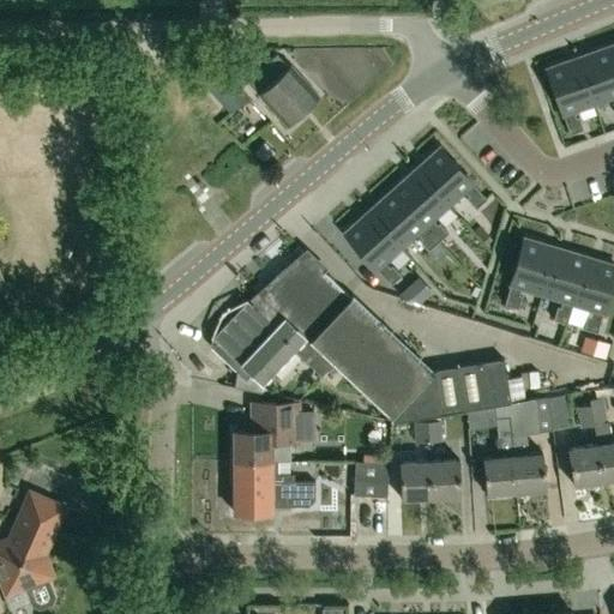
[(594,103),(613,95),(613,102),(613,103),(613,104),(613,65),(607,47),(577,56),(594,103)]
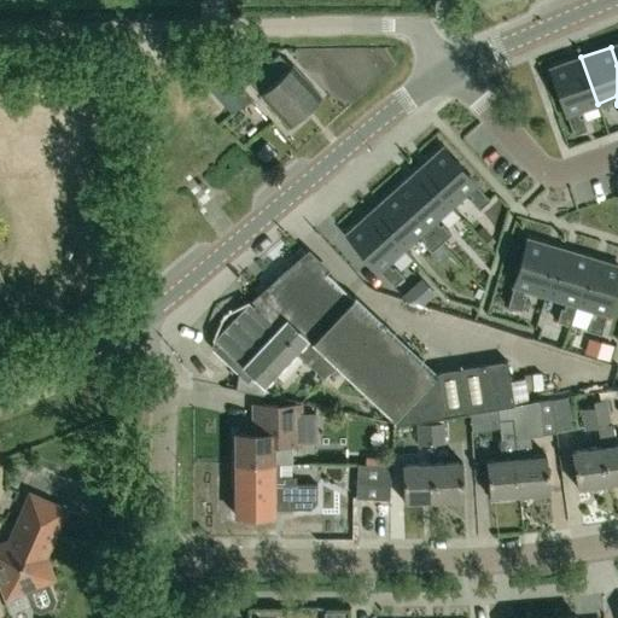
[(291,68),(279,53),(249,79),(261,94),(290,126),(321,98),(292,65),(291,68)]
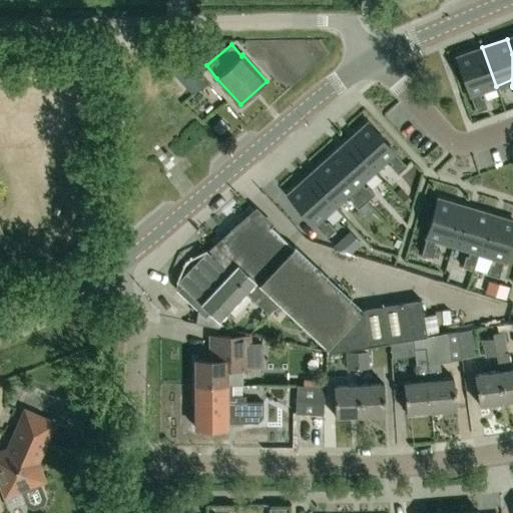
[(457,56),(476,111),(487,107),(483,96),(480,97),(478,92),(496,86),(482,47),(457,56)]
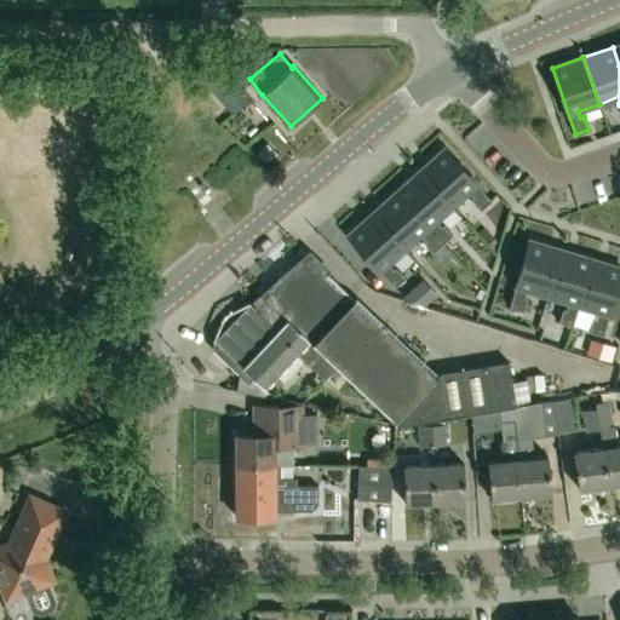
[(234,114),(252,98),(224,68),(207,82),(234,114)]
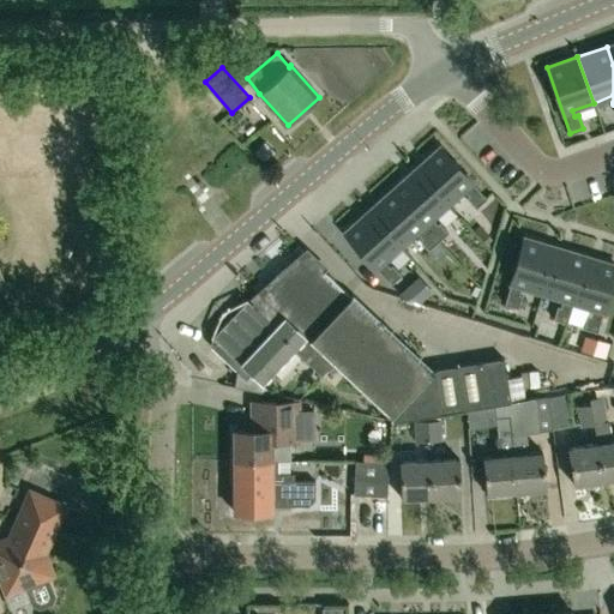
[(447,204),(464,190),(469,194),(467,197),(476,208),(487,198),(440,146),(415,168),(447,204)]
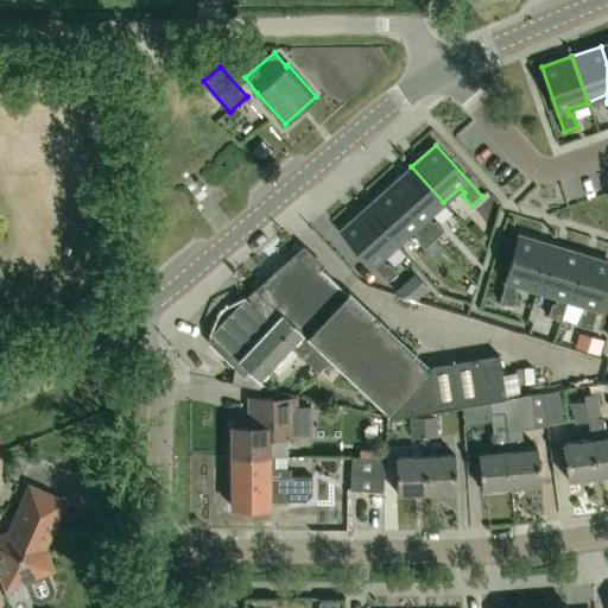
[(435,239),(444,230),(435,220),(432,222),(428,217),(443,202),(411,166),(388,188),(435,239)]
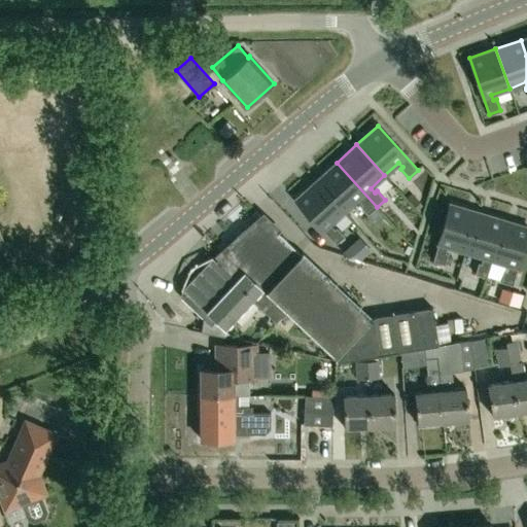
[(344,211),(358,199),(362,203),(360,205),(367,214),(377,207),(337,163),(316,180),(344,211)]
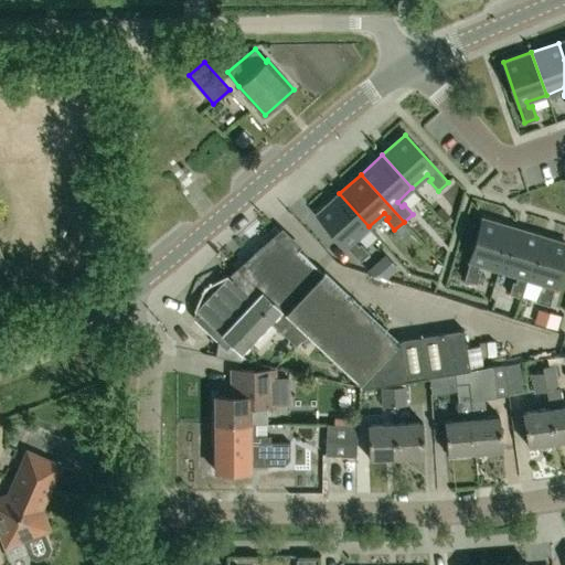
[(317,214),(360,262),(369,253),(360,243),(358,245),(353,241),(369,226),(339,193),(317,214)]
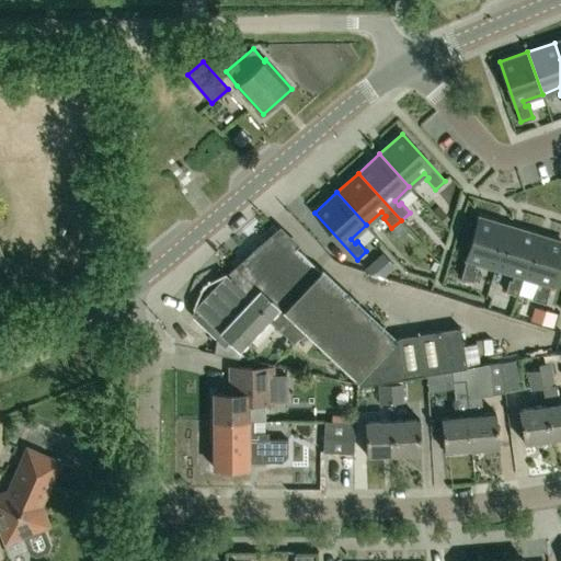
[(507,226),(479,217),(460,277),(473,282),(477,268),(473,268),(476,262),(494,267),(507,226)]
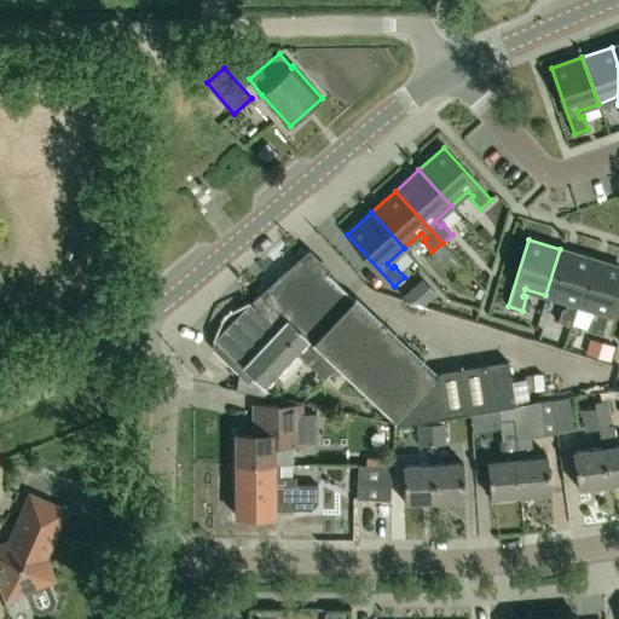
[(560,249),(545,295),(567,302),(565,308),(562,308),(557,322),(571,325),(578,305),(577,305),(591,258),(560,249)]
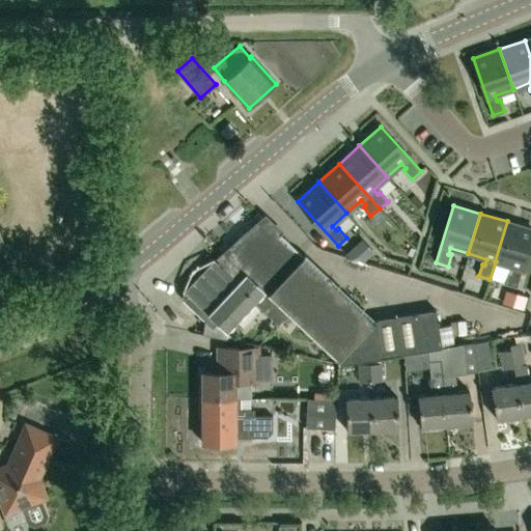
[(343,225),(359,245),(368,238),(354,218),(343,225)]
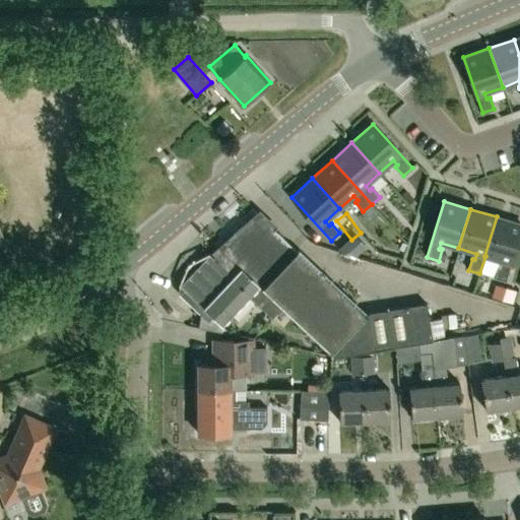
[(434,340),(430,316),(428,305),(368,315),(300,251),(299,252),(260,216),(221,250),(283,308),(335,356),(419,344),(431,341),(434,340)]
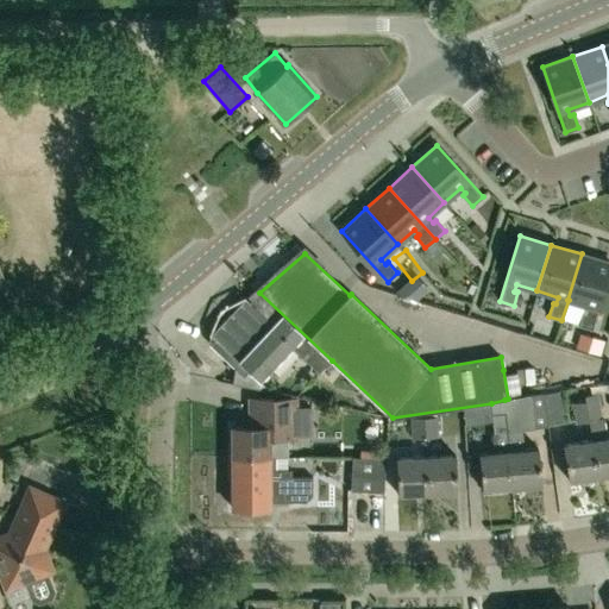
[(608,262),(582,253),(567,300),(569,300),(588,306),(586,313),(583,312),(578,325),(592,330),(608,272),(608,262)]
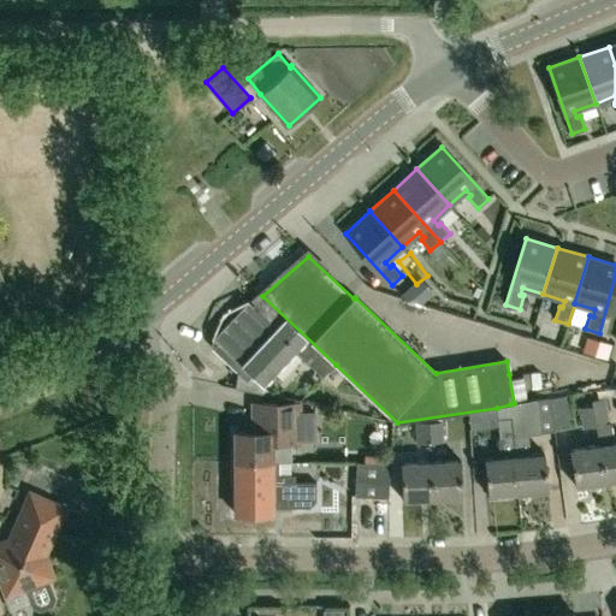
[(0,302),(12,298),(0,266),(0,302)]
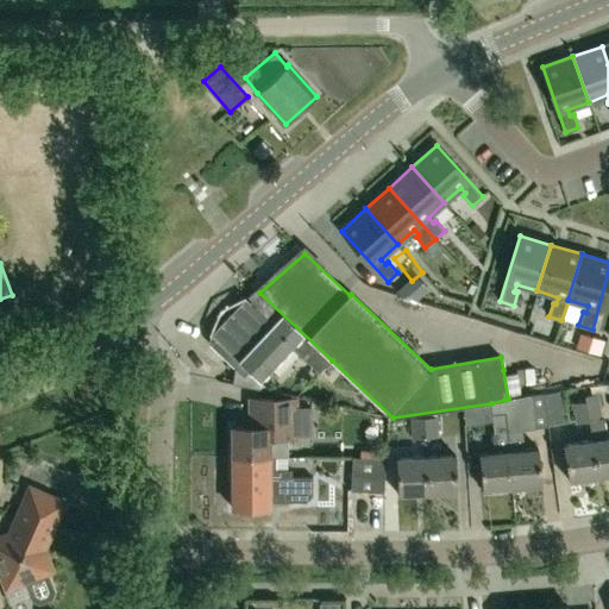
[(419,283),(413,299),(439,307),(444,290),(419,283)]
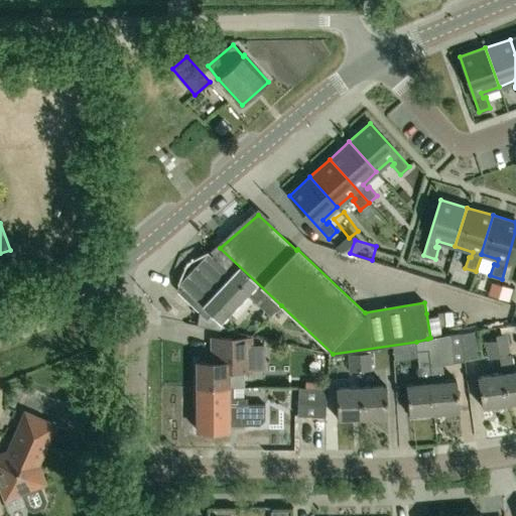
[(213,255),(178,291),(207,318),(211,313),(221,324),(248,294),(271,315),(281,305),(220,248),(213,255)]
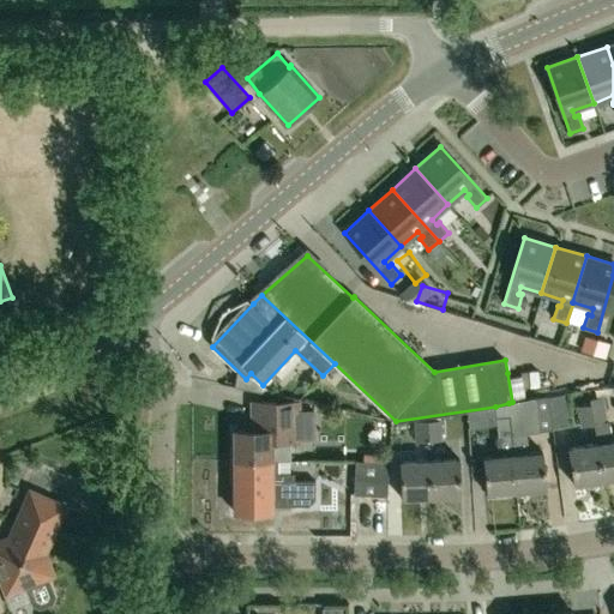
[(605,357),(608,343),(585,336),(581,350),(605,357)]
